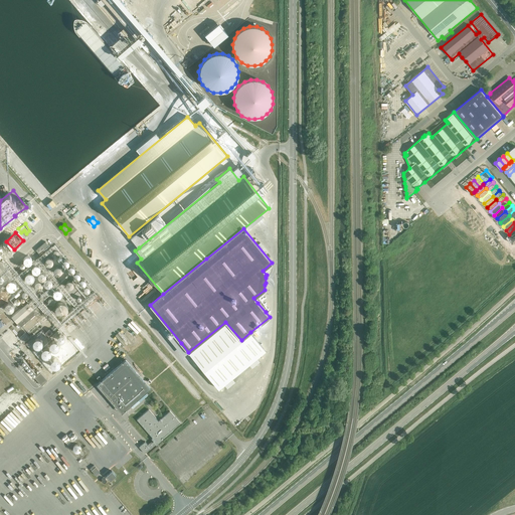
[(36,250),(40,255),(50,246),(45,241),(36,250)]
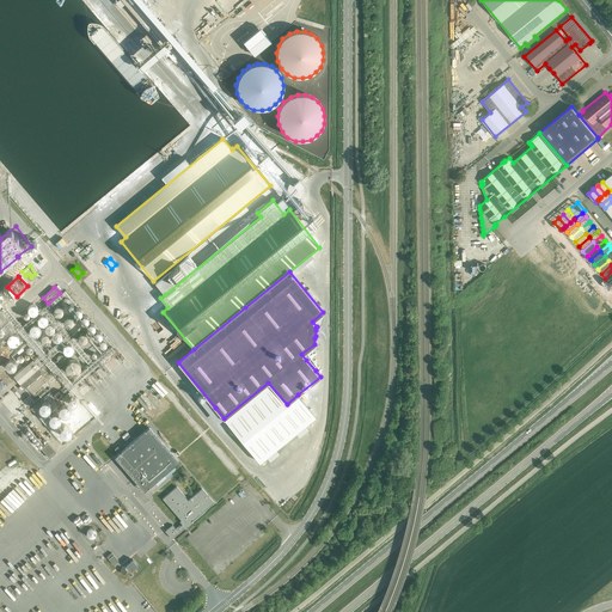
[(0,338),(14,326),(0,310),(5,305),(0,299),(0,338)]
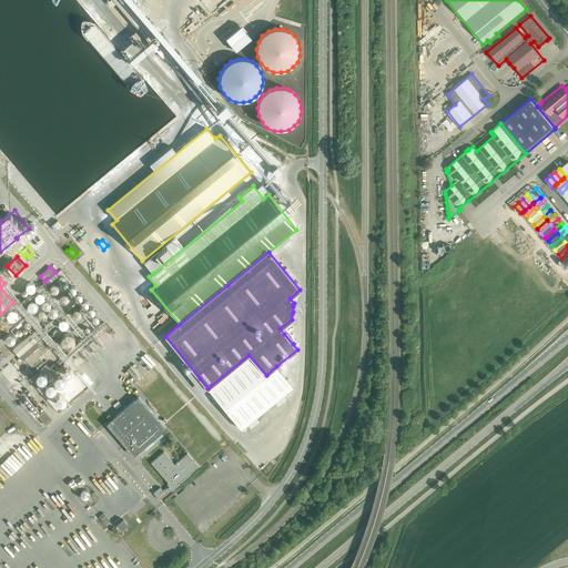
[(29,282),(28,290),(37,292),(38,283),(29,282)]
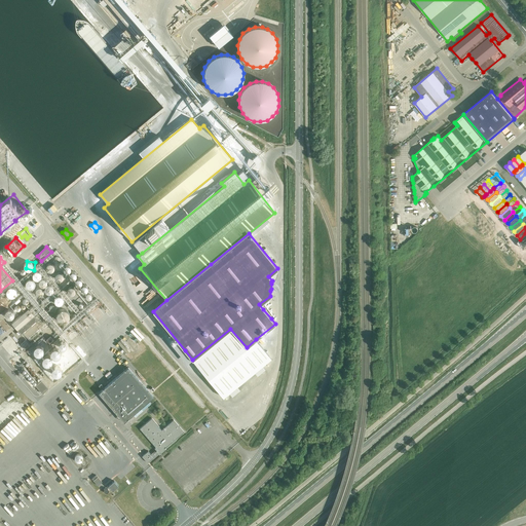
[(52,266),(58,277),(65,274),(63,269),(58,271),(53,262),(48,264),(49,268),(52,266)]
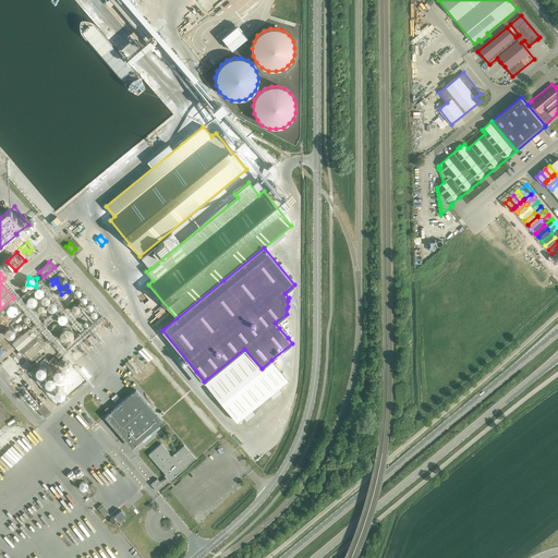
[(56,304),(43,284),(35,290),(36,292),(27,299),(33,307),(36,305),(40,312),(50,306),(50,307),(56,304)]
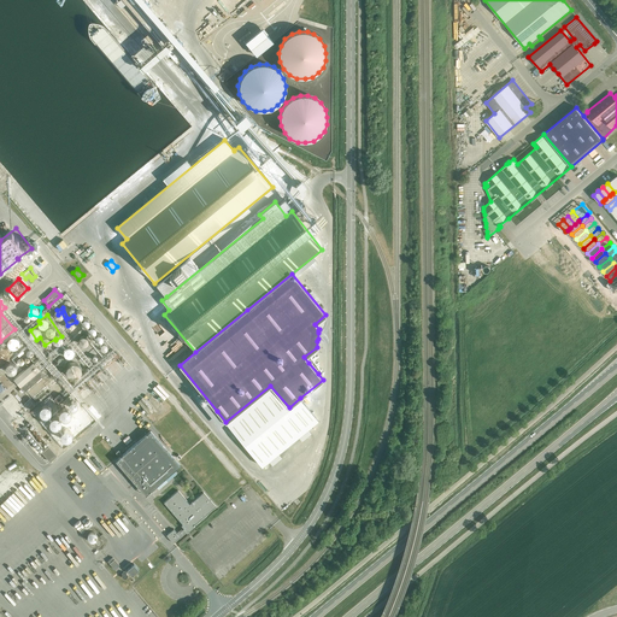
[(76,334),(86,345),(92,339),(82,328),(76,334)]
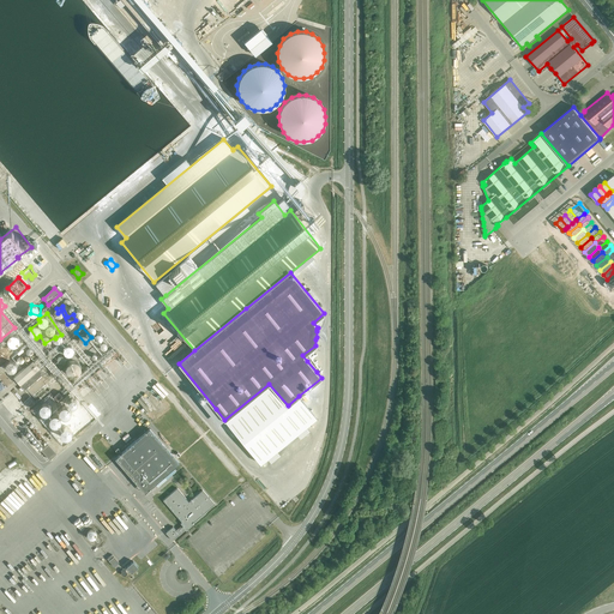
[(0,359),(6,357),(4,353),(10,350),(7,343),(0,345),(0,359)]
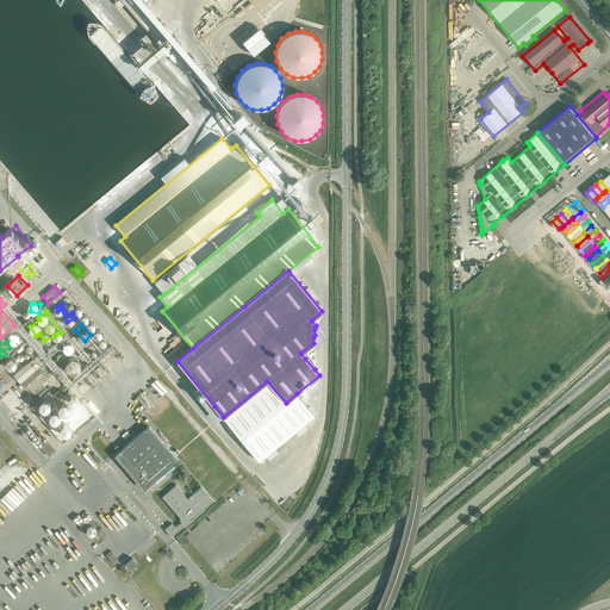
[(70,372),(83,367),(74,341),(64,343),(69,360),(67,361),(70,372)]
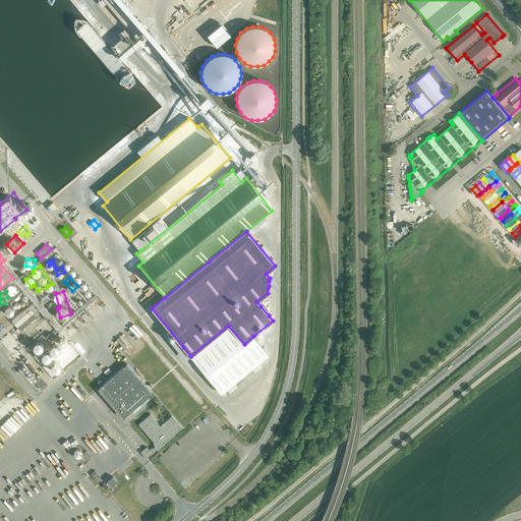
[(4,307),(8,315),(17,312),(14,304),(4,307)]
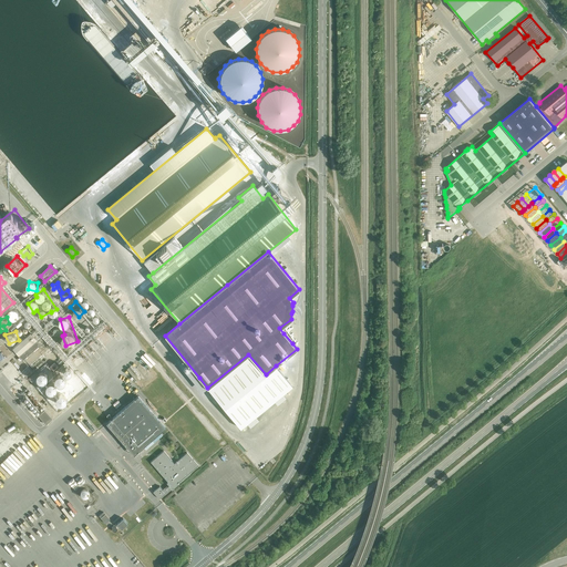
[(12,348),(22,360),(41,344),(31,332),(12,348)]
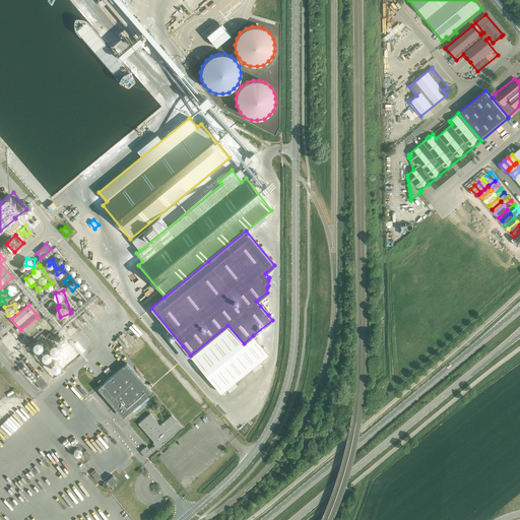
[(268,353),(253,335),(244,343),(228,325),(190,355),(220,392),(268,353)]
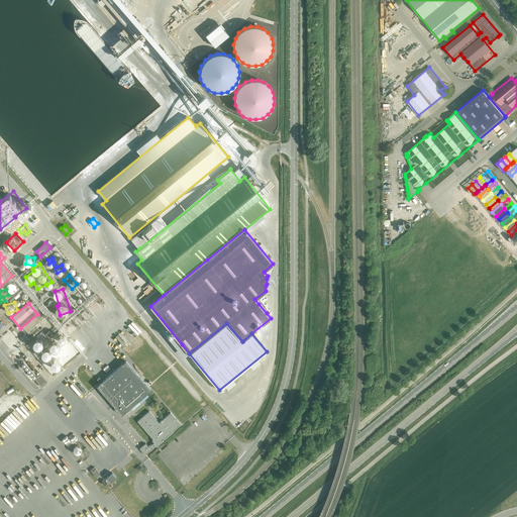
[(24,341),(29,336),(24,331),(19,335),(24,341)]
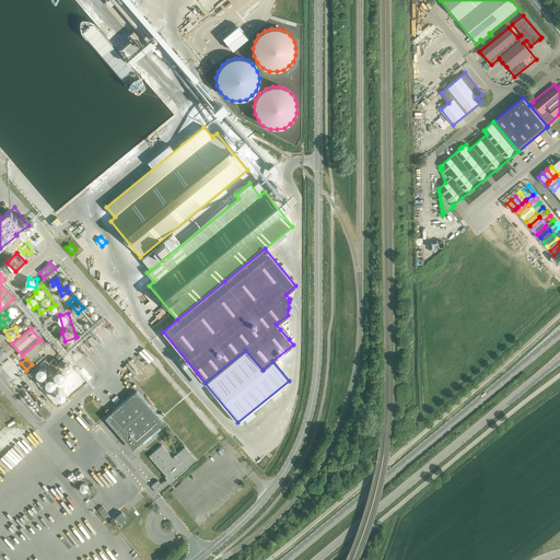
[(49,375),(51,374),(42,363),(30,373),(34,377),(38,374),(43,378),(44,378),(51,387),(50,388),(59,397),(65,392),(57,383),(58,382),(54,377),(53,378),(49,375)]
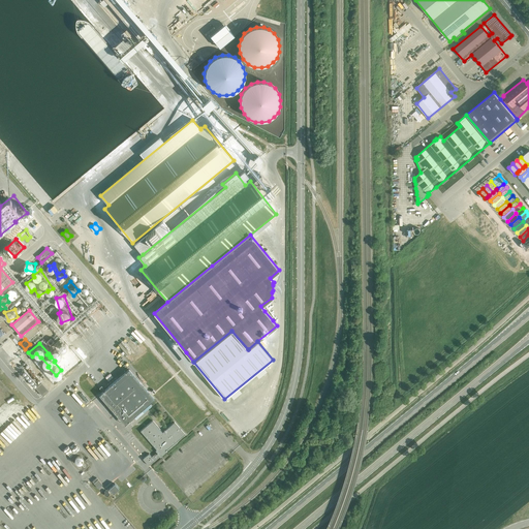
[(260,377),(269,370),(266,367),(257,374),(260,377)]
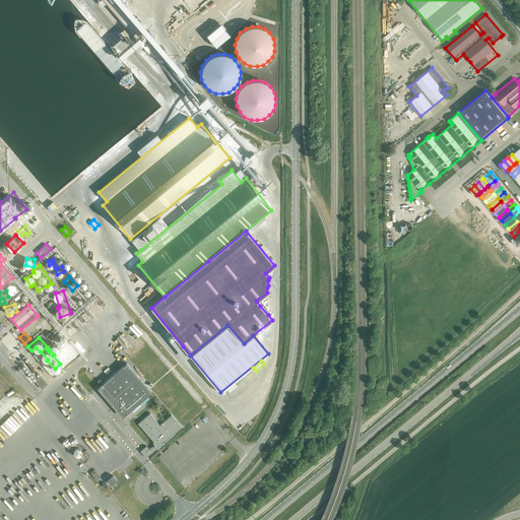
[(119,410),(120,412),(122,412),(124,411),(126,414),(151,392),(127,364),(98,388),(118,411),(119,410)]
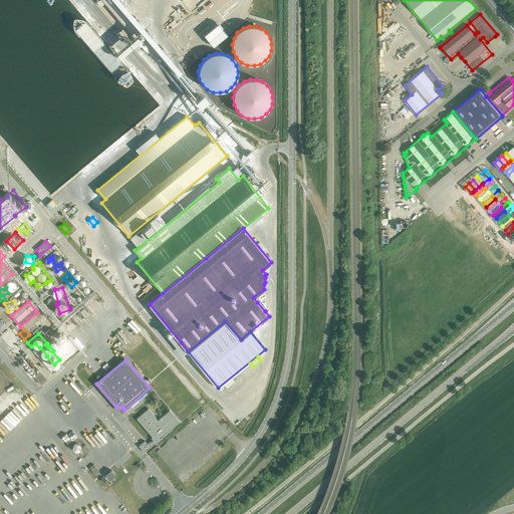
[(34,376),(41,384),(47,379),(40,371),(34,376)]
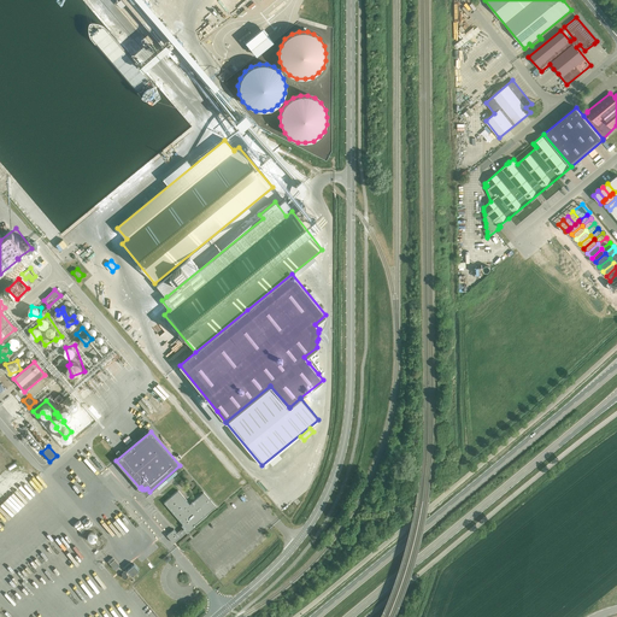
[(95,459),(103,468),(105,465),(98,457),(95,459)]
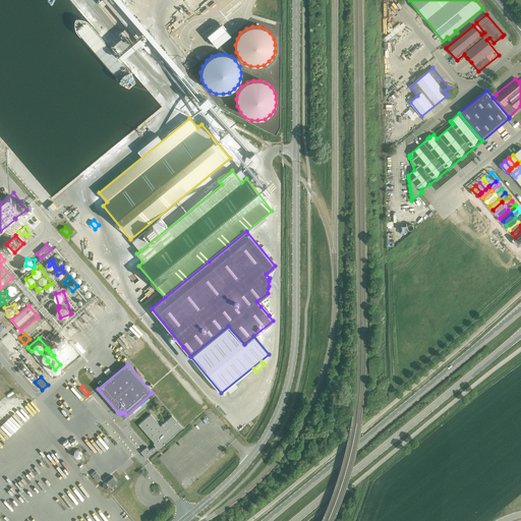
[(132,411),(134,413),(147,403),(145,400),(132,411)]
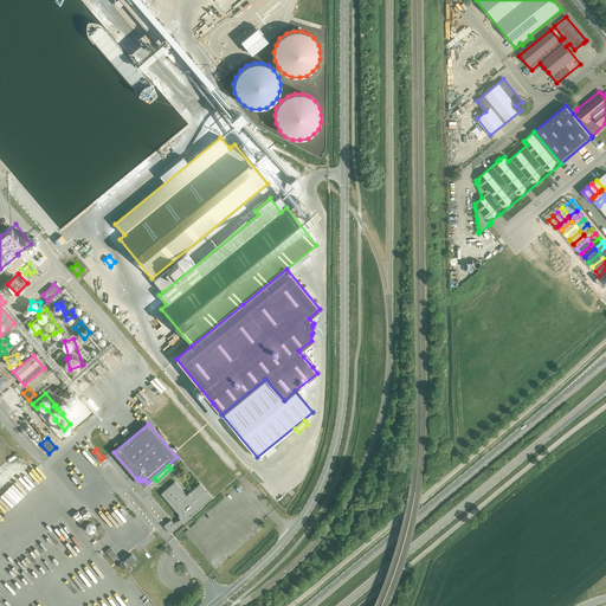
[(178,516),(180,519),(181,521),(187,521),(192,517),(191,516),(212,497),(200,483),(186,495),(174,482),(161,494),(180,515),(178,516)]
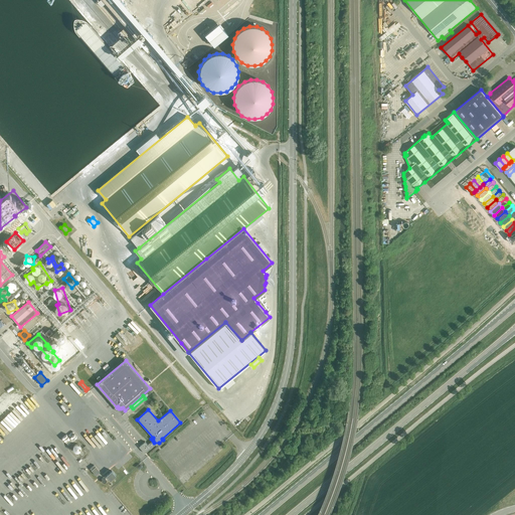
[(90,469),(96,476),(100,472),(94,465),(90,469)]
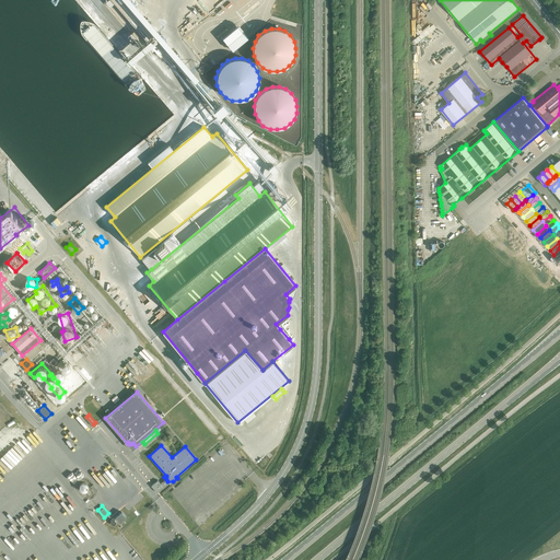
[(115,517),(119,523),(126,517),(121,512),(115,517)]
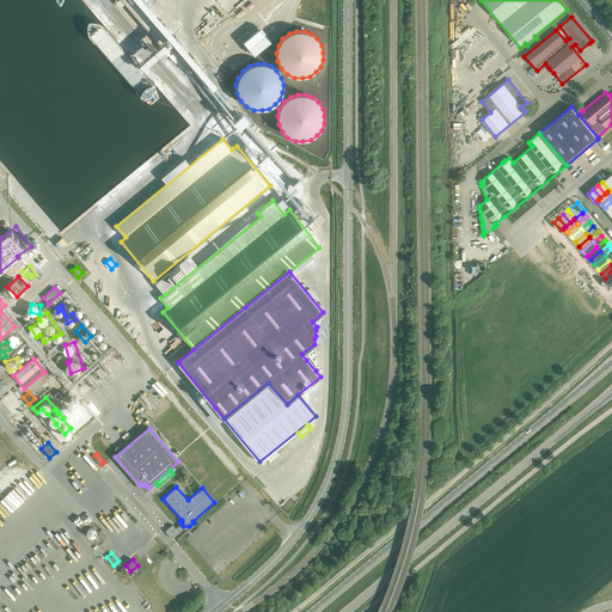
[(12,586),(6,591),(12,597),(17,592),(12,586)]
